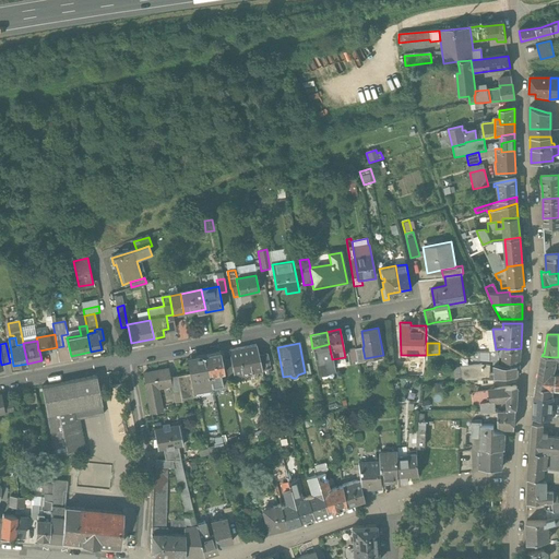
[(329,344),(312,348),(317,371),(320,373),(325,372),(328,369),(333,368),(332,359),(329,344)]
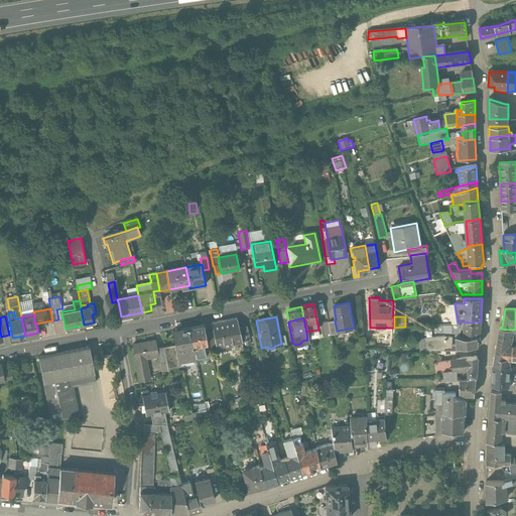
[(236,318),(212,324),(214,336),(216,348),(221,347),(221,345),(241,341),(238,329),(236,318)]
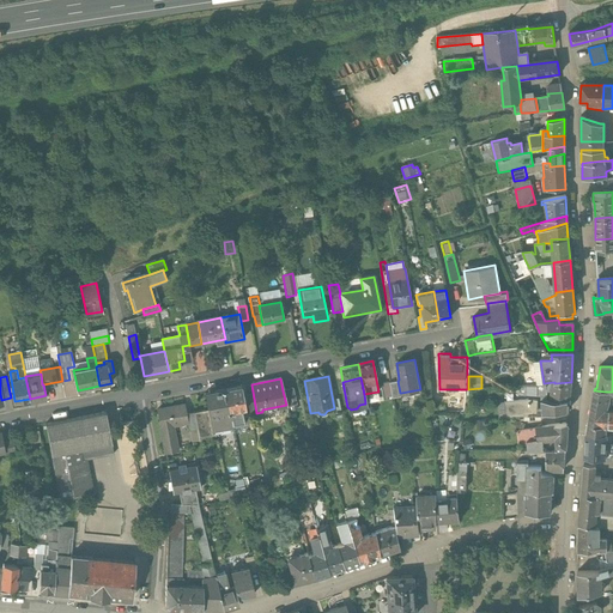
[(398,381),(389,382),(393,398),(401,396),(401,393),(400,393),(398,381)]
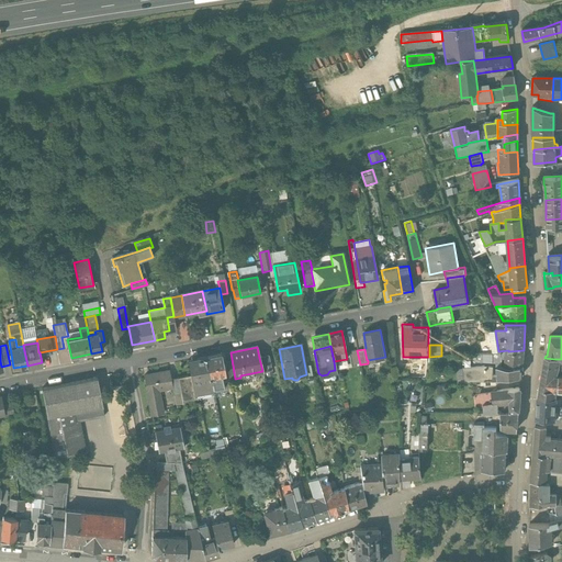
[(524,350),(508,351),(492,353),(475,353),(475,362),(481,362),(493,362),(493,361),(499,361),(499,367),(504,368),(521,367),(524,350)]
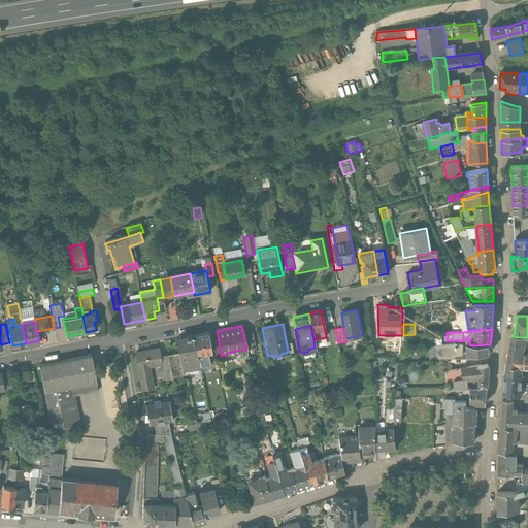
[(207,333),(195,335),(194,335),(200,367),(210,365),(209,359),(211,358),(212,358),(212,357),(207,333)]
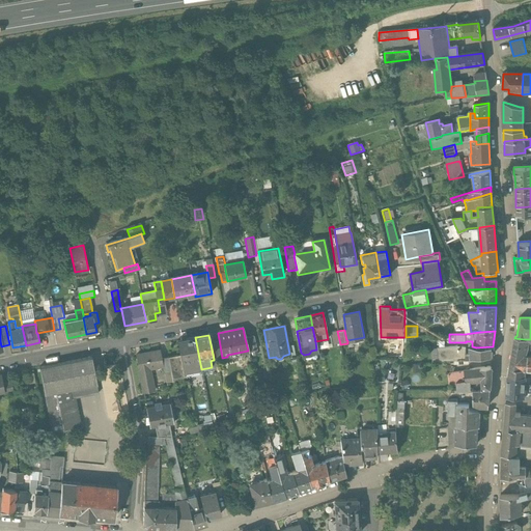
[(195,337),(192,338),(186,339),(188,353),(179,354),(180,355),(184,372),(201,369),(195,337)]
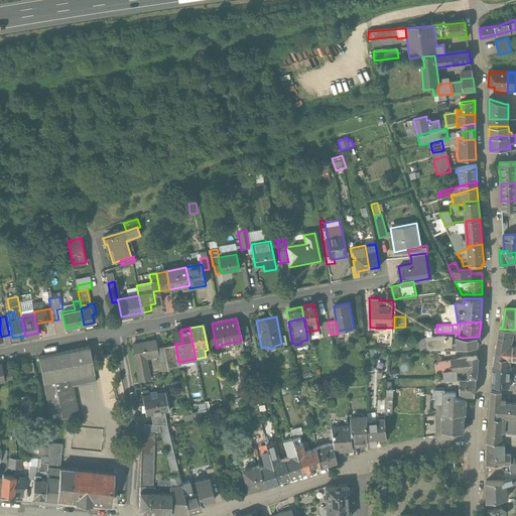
[(247,328),(238,329),(241,341),(242,342),(250,341),(247,328)]
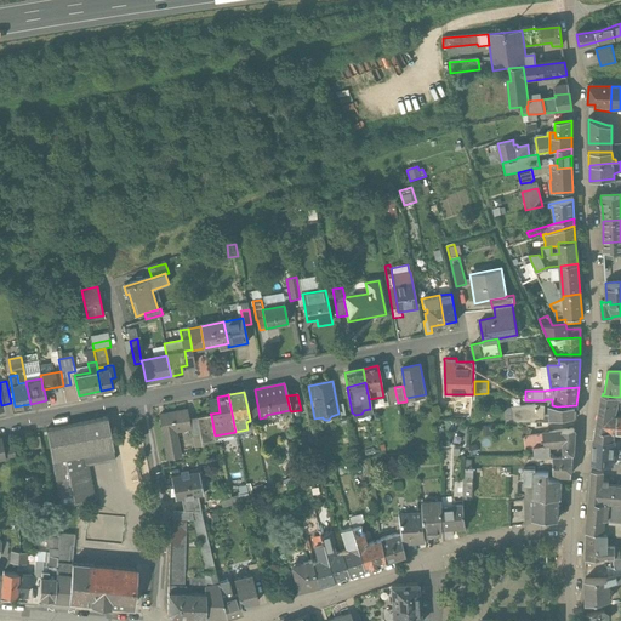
[(208,399),(210,414),(220,412),(217,397),(208,399)]
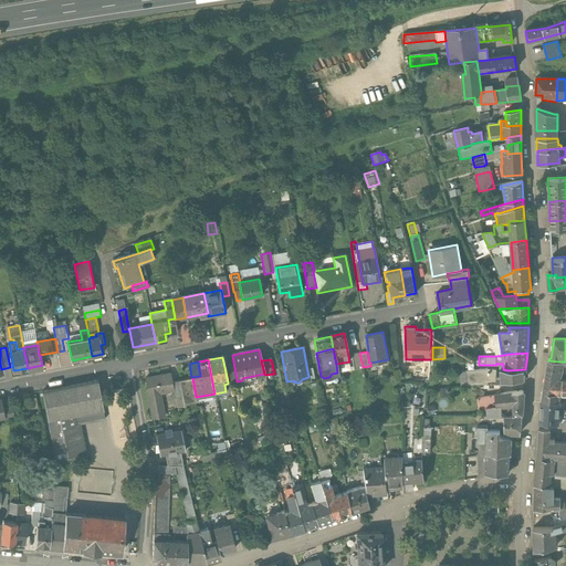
[(503,369),(496,369),(496,368),(495,368),(493,367),(465,369),(467,385),(483,384),(483,383),(499,381),(499,383),(524,379),(525,369),(507,370),(503,369)]
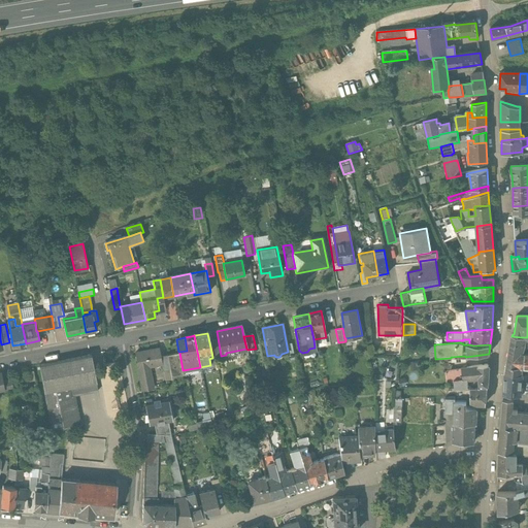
[(527,353),(523,353),(525,347),(520,344),(510,342),(508,355),(507,359),(506,367),(522,367),(527,367),(527,353)]
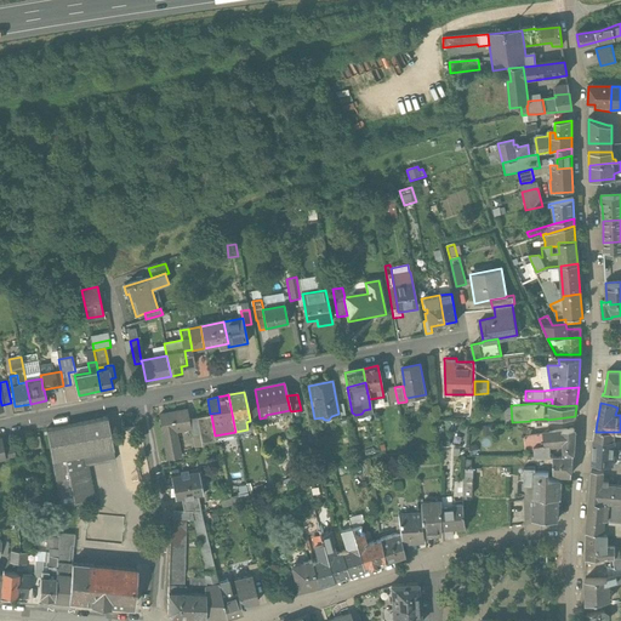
[(257,404),(250,405),(252,421),(260,419),(257,404)]
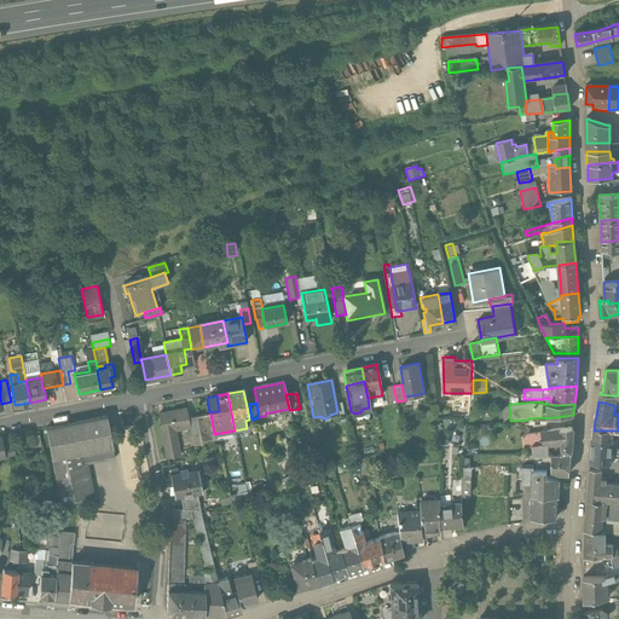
[(187,409),(163,412),(165,416),(158,417),(162,432),(167,458),(180,456),(175,429),(190,427),(189,417),(187,409)]
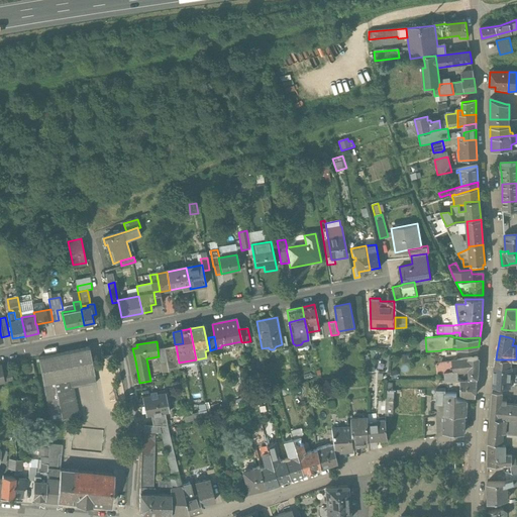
[(176,345),(164,347),(166,362),(168,369),(180,367),(179,363),(176,345)]
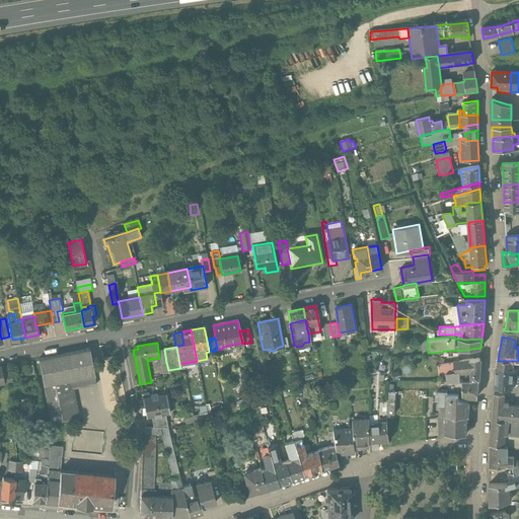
[(89,349),(39,359),(51,422),(79,417),(73,388),(96,384),(89,349)]
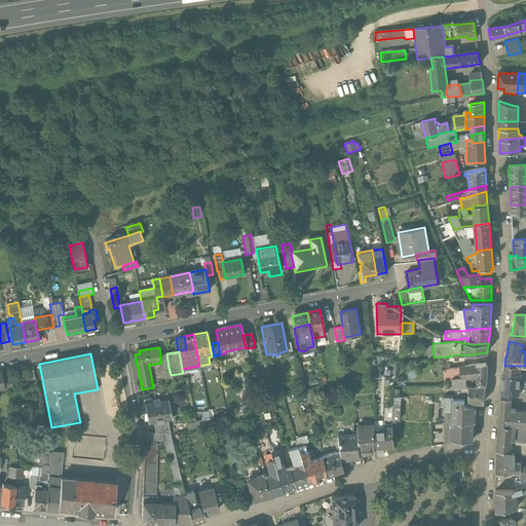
[(166,353),(160,354),(161,363),(164,378),(171,377),(171,375),(168,368),(166,353)]
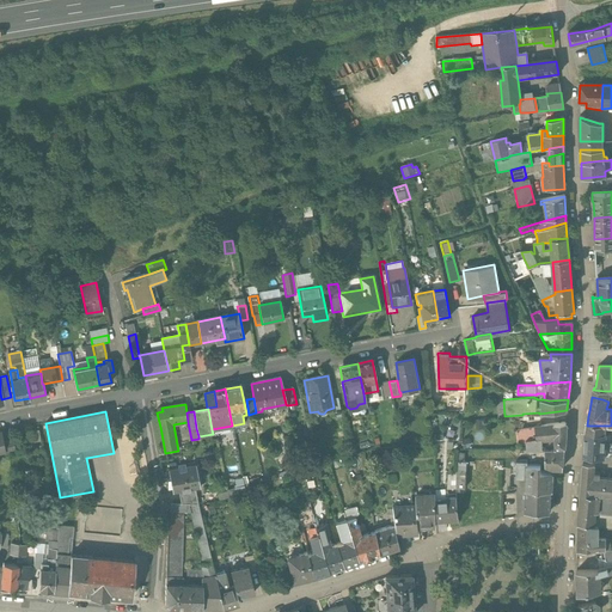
[(567,423),(554,424),(555,438),(555,447),(555,450),(564,450),(565,441),(567,423)]
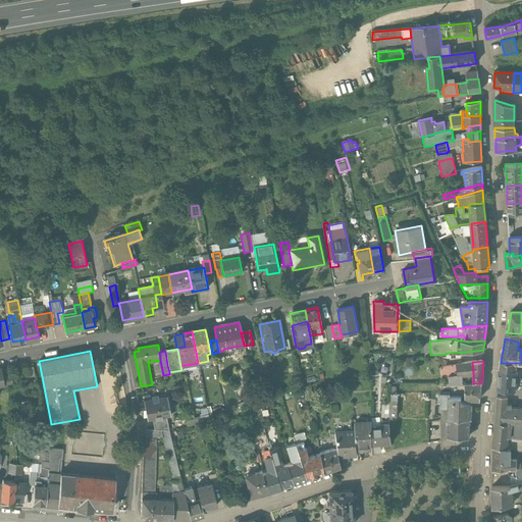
[(459,364),(440,367),(441,378),(449,377),(449,376),(460,374),(459,364)]
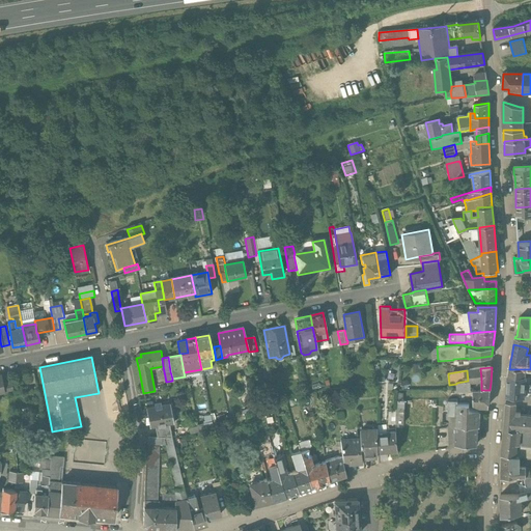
[(526,375),(524,375),(507,375),(506,397),(525,397),(525,384),(530,385),(530,380),(526,379),(526,375)]
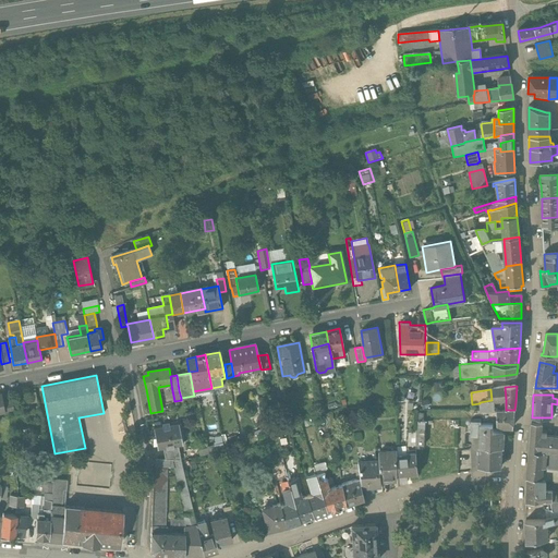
[(492,400),(480,402),(480,403),(480,410),(474,410),(474,415),(483,415),(482,410),(488,410),(489,419),(497,419),(497,409),(495,409),(495,400),(492,401),(492,400)]
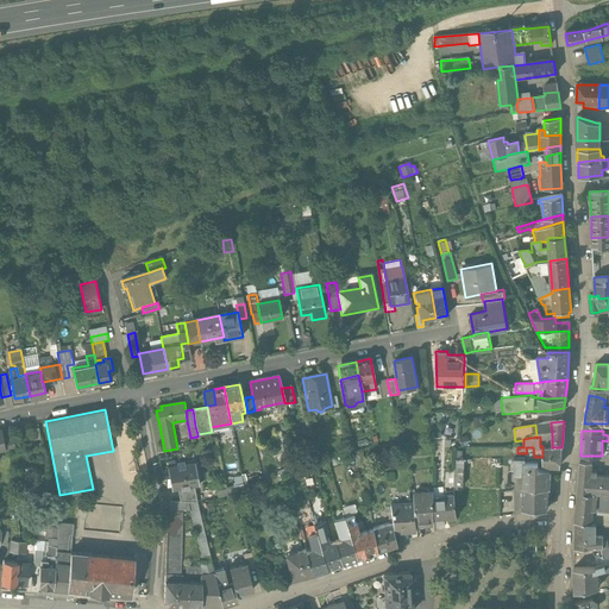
[(13,439),(2,440),(5,450),(14,447),(13,439)]
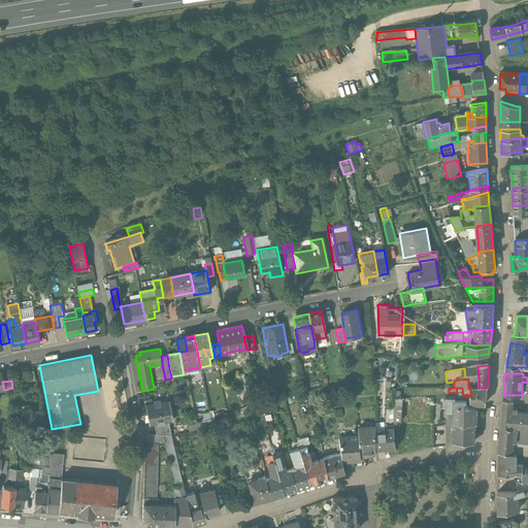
[(479,386),(470,387),(470,396),(470,404),(485,404),(487,388),(479,388),(479,386)]
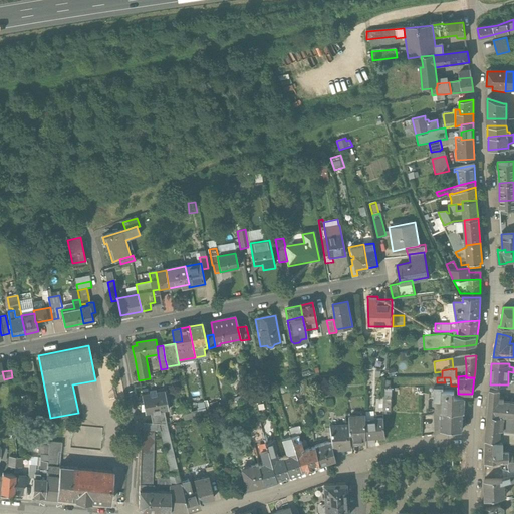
[(454,391),(444,390),(444,387),(434,387),(433,401),(442,401),(441,428),(441,430),(462,430),(463,398),(456,397),(456,396),(454,396),(454,391)]
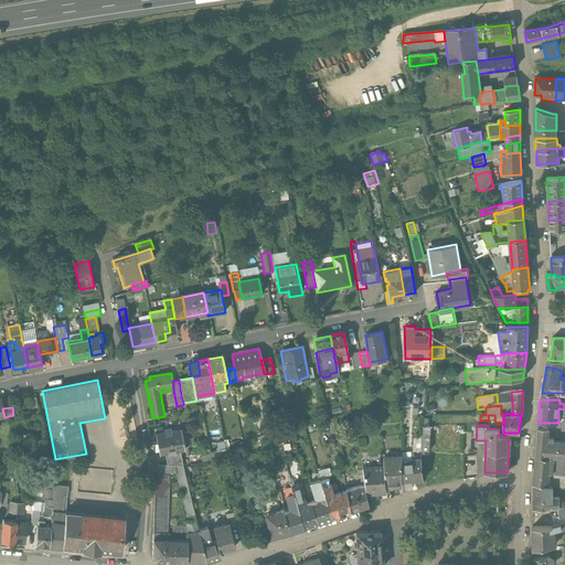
[(430,426),(422,426),(420,449),(429,450),(430,426)]
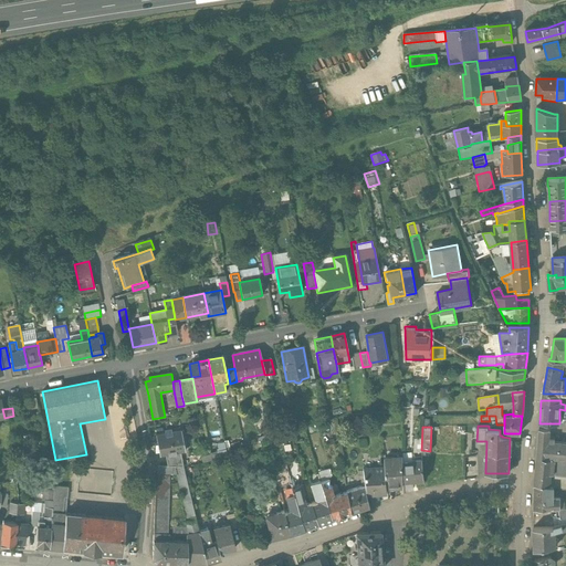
[(171,429),(163,431),(163,433),(155,435),(159,457),(165,456),(180,452),(186,451),(181,430),(171,431),(171,429)]
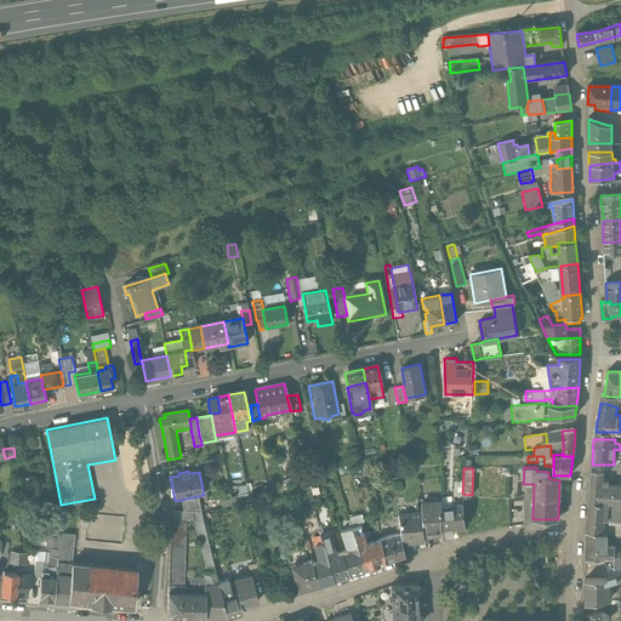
[(590,502),(587,524),(604,525),(607,527),(607,519),(620,520),(620,484),(609,484),(609,482),(603,480),(603,472),(602,472),(591,471),(590,502)]
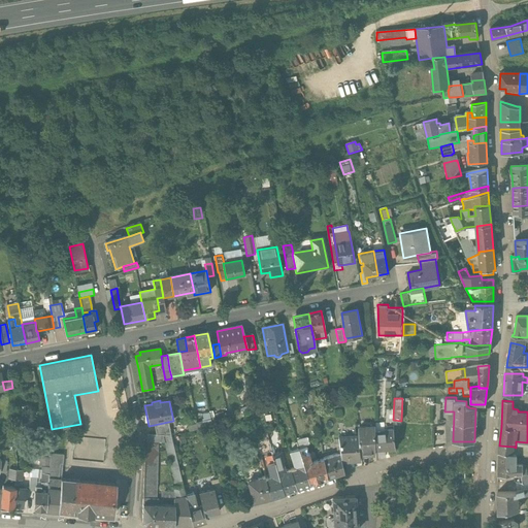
[(210,419),(196,423),(198,428),(210,424),(210,419)]
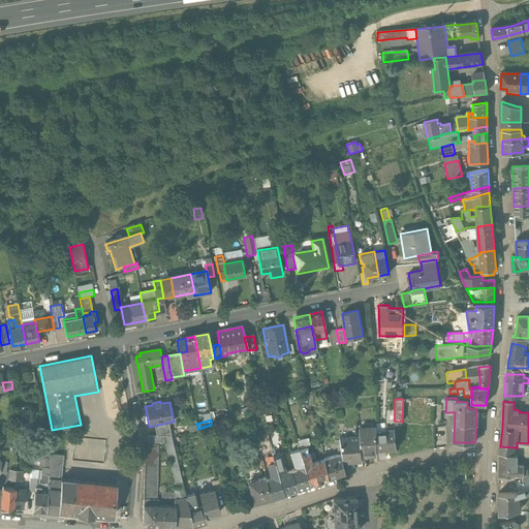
[(156,436),(172,436),(168,423),(154,426),(156,436)]
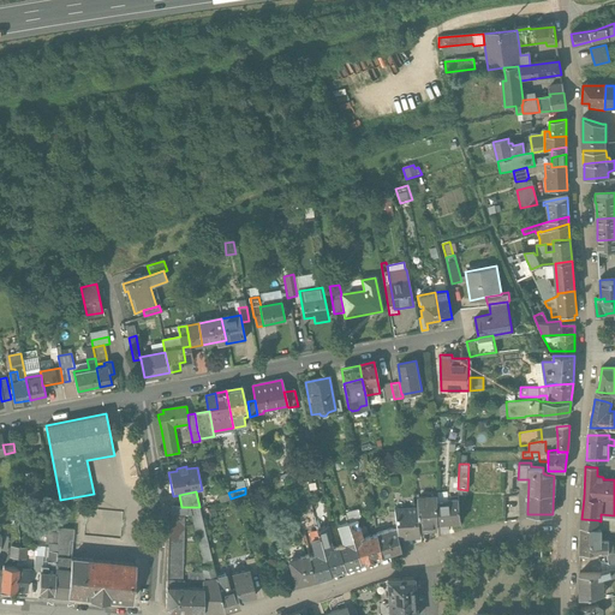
[(437,496),(418,499),(419,507),(421,529),(437,526),(437,523),(437,501),(437,496)]
